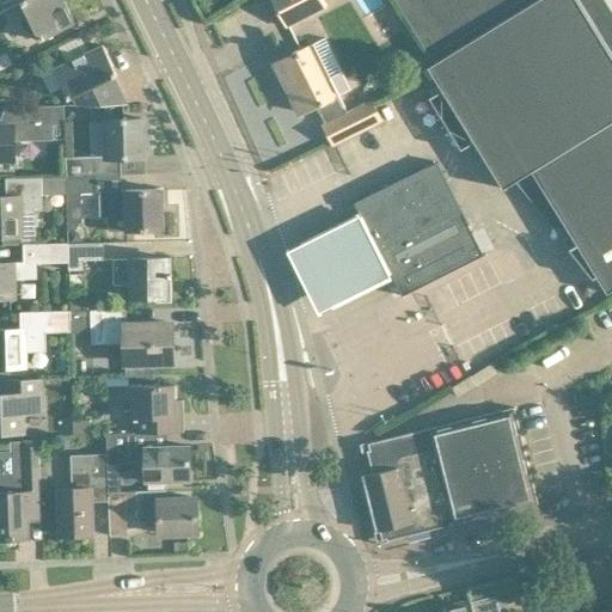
[(0,0),(0,12),(22,2),(24,7),(20,13),(20,22),(24,29),(30,34),(37,35),(41,41),(74,24),(62,0),(0,0)]
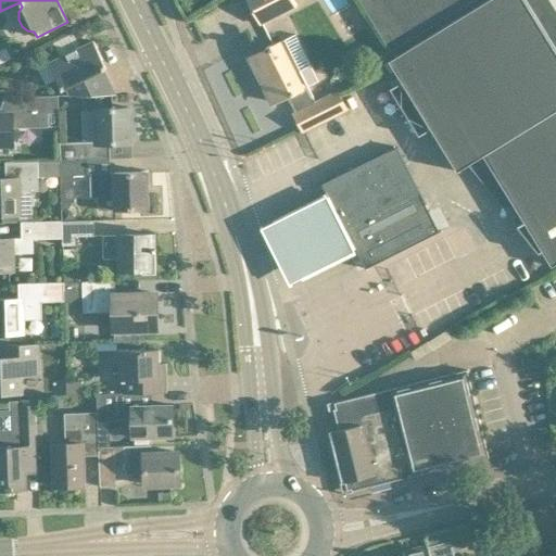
[(293,0),(247,0),(260,24),(297,4),(293,0)]
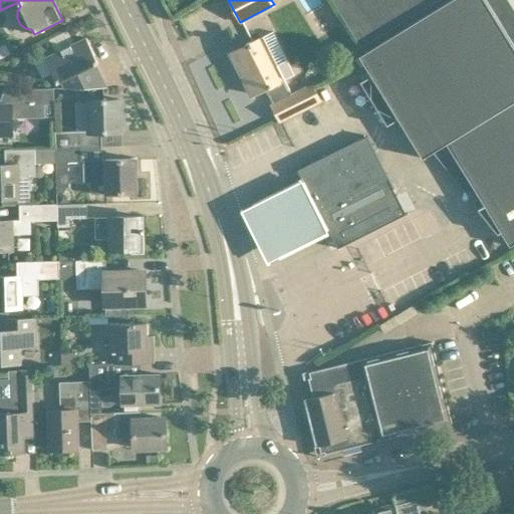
[(333,0),(362,46),(437,0),(333,0)]
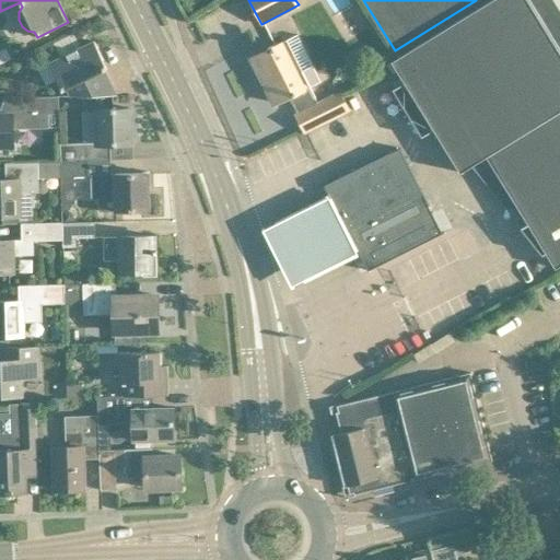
[(559,50),(528,0),(490,0),(392,61),(406,83),(395,90),(422,135),(433,128),(461,172),(487,156),(559,111),(559,50)]
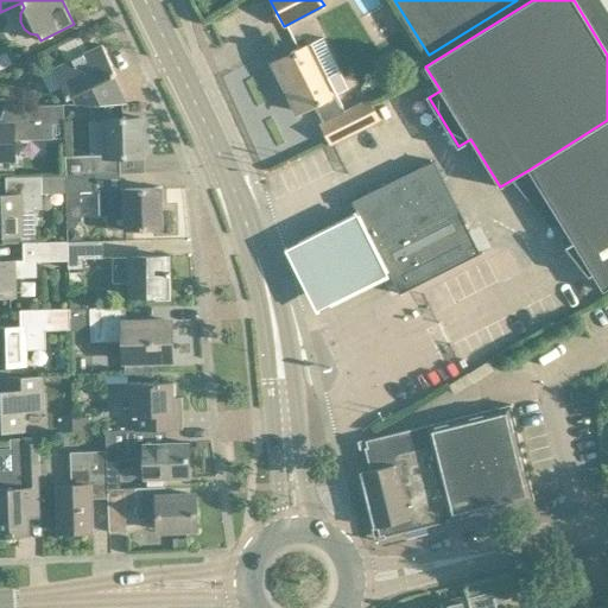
[(293,52),(272,63),(282,81),(284,80),(301,112),(314,105),(323,124),(322,125),(330,141),(331,144),(379,119),(369,101),(346,113),(336,94),(348,88),(323,38),(311,44),(293,52)]
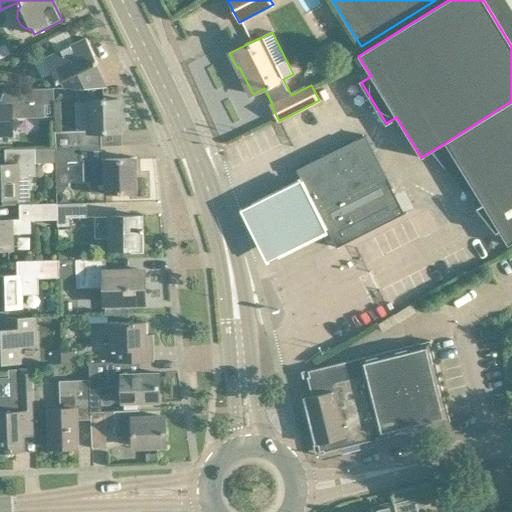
[(86,37),(68,46),(45,57),(58,82),(61,80),(65,88),(106,87),(91,56),(95,55),(86,37)]
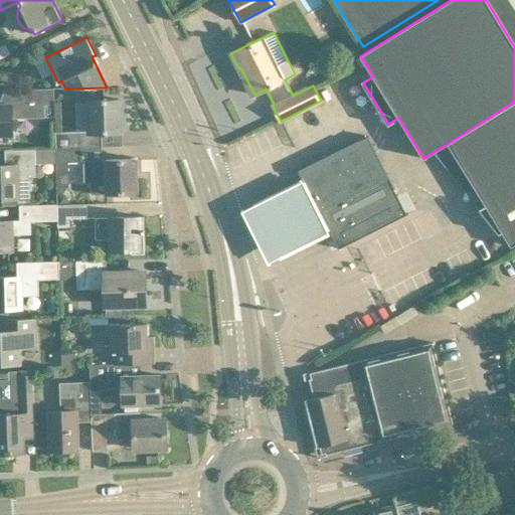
[(8,40),(0,41),(0,55),(11,54),(8,40)]
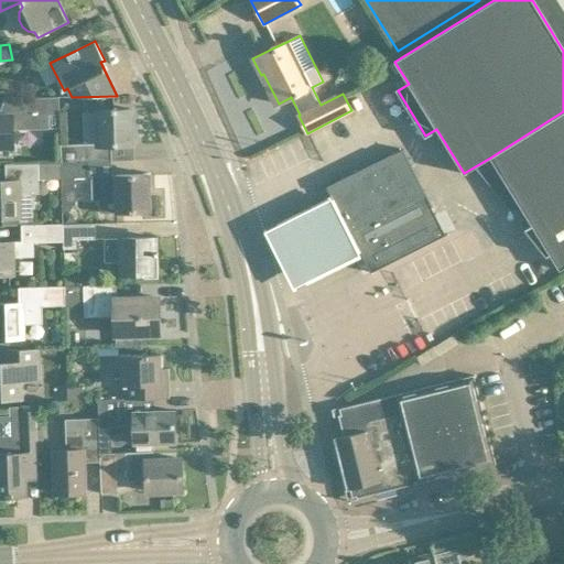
[(0,145),(13,147),(13,129),(49,128),(49,115),(60,114),(60,97),(9,98),(10,114),(0,114),(0,145)]
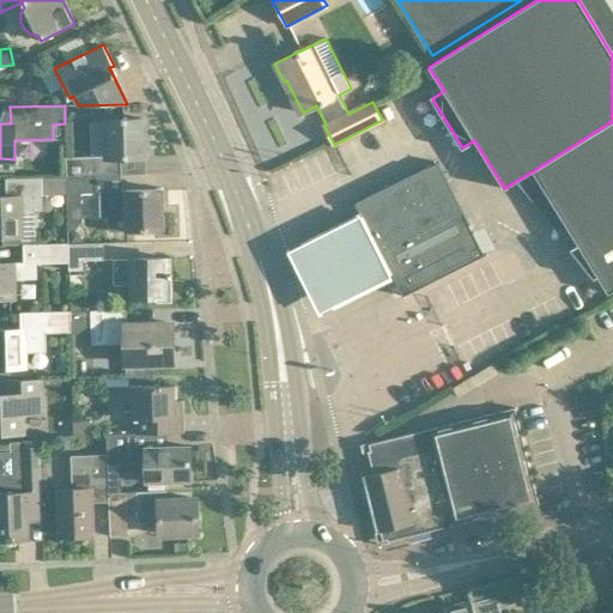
[(66,157),(66,176),(95,176),(121,175),(121,157),(145,156),(144,119),(105,120),(107,137),(108,156),(66,157)]
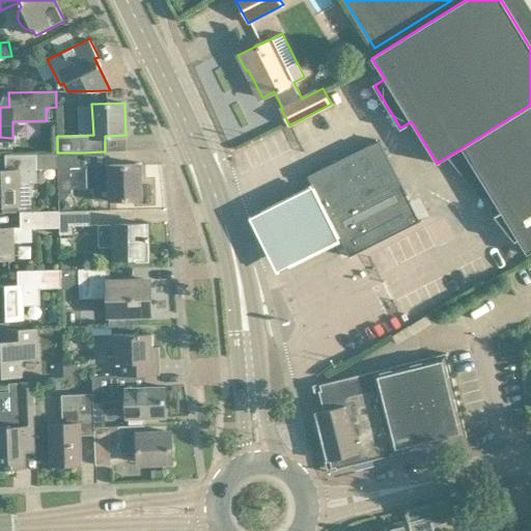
[(530,105),(462,148),(527,254),(530,251),(530,105)]
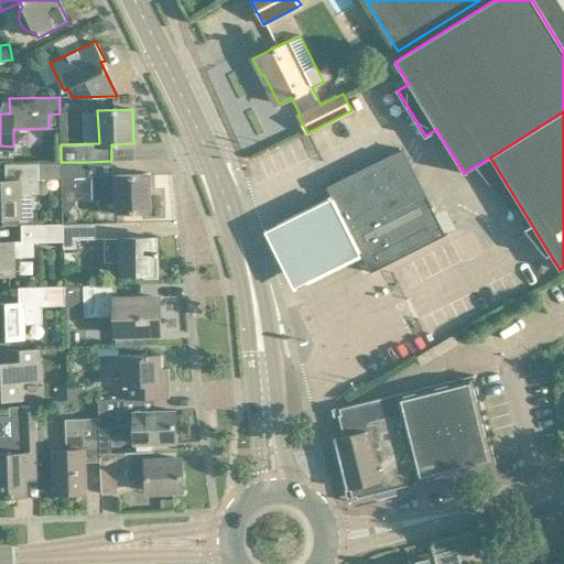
[(361,171),(361,169),(327,186),(332,194),(370,272),(446,235),(432,207),(433,206),(432,205),(431,206),(427,199),(429,198),(424,190),(424,191),(418,179),(419,179),(414,171),(412,166),(412,164),(411,164),(409,161),(410,160),(408,158),(405,153),(403,149),(400,151),(392,155),(392,153),(388,155),(389,158),(377,163),(377,162),(372,163),(373,164),(361,171)]
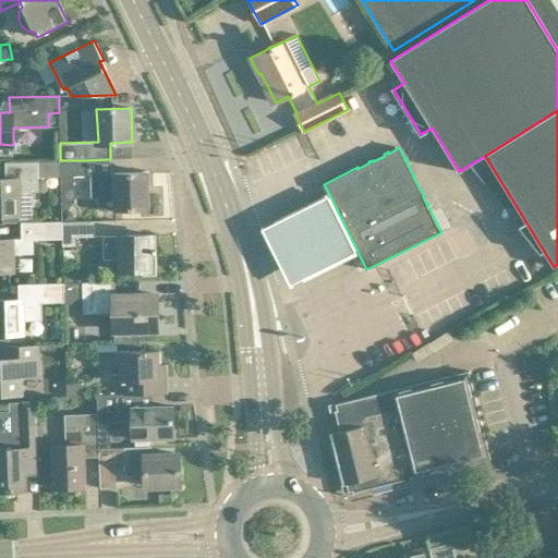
[(5,161),(5,178),(0,178),(0,214),(2,215),(3,221),(33,220),(32,191),(38,190),(38,177),(61,176),(60,160),(5,161)]
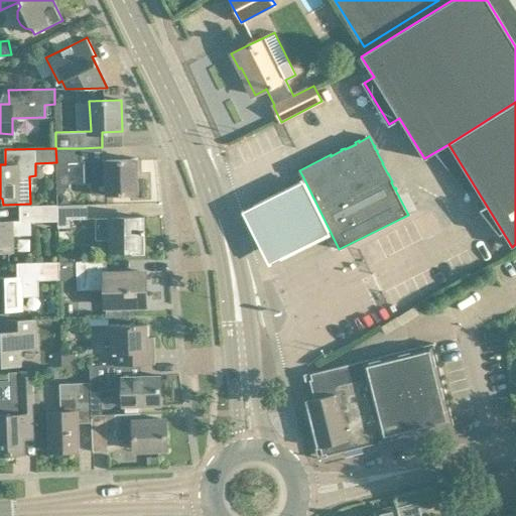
[(80,148),(55,148),(56,162),(56,171),(70,170),(69,162),(81,162),(80,148)]
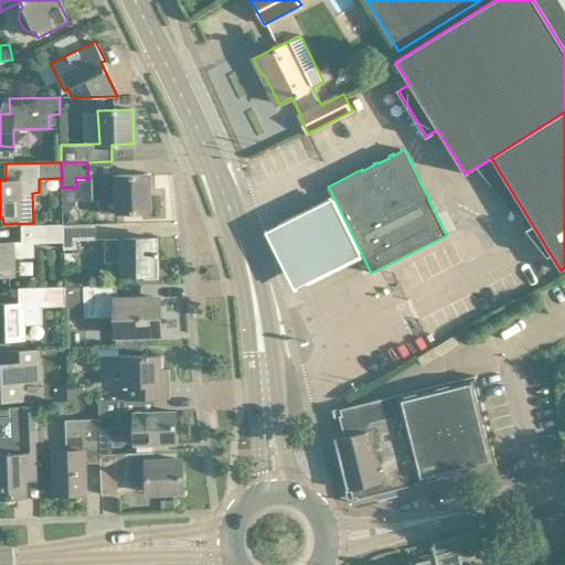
[(93,200),(99,200),(100,213),(150,212),(149,174),(116,176),(93,177),(93,200)]
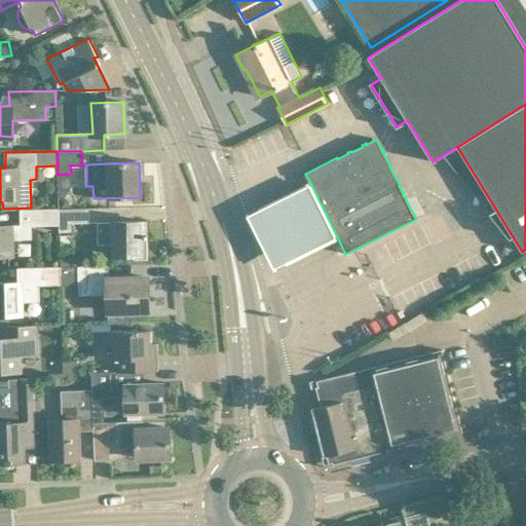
[(306,180),(247,211),(273,263),(333,232),(306,180)]
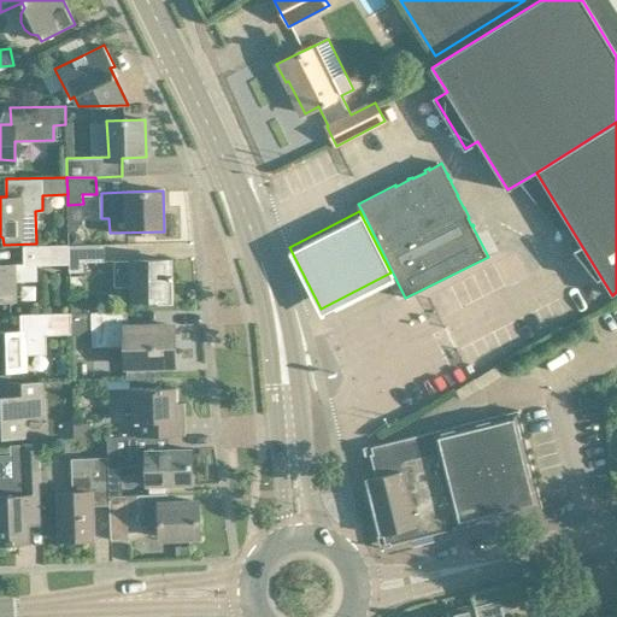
[(76,231),(69,231),(69,244),(84,242),(84,240),(76,231)]
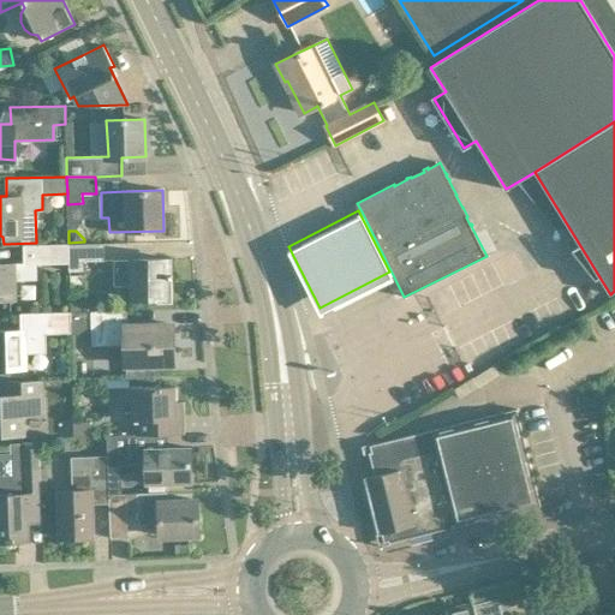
[(105,244),(69,245),(69,263),(69,272),(84,270),(83,261),(105,261),(105,244)]
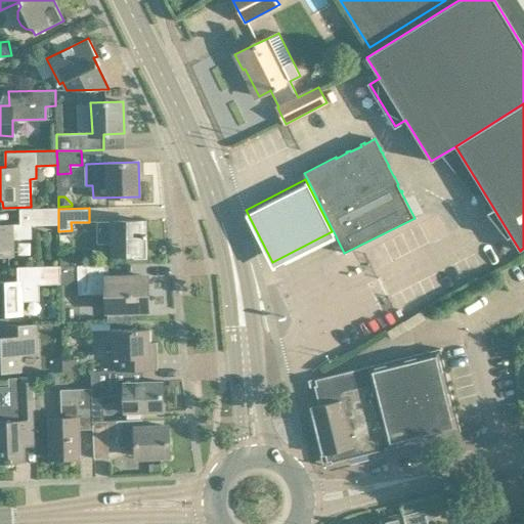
[(0,254),(1,254),(11,254),(11,238),(32,237),(31,224),(58,224),(58,209),(20,209),(22,224),(0,224),(0,254)]
